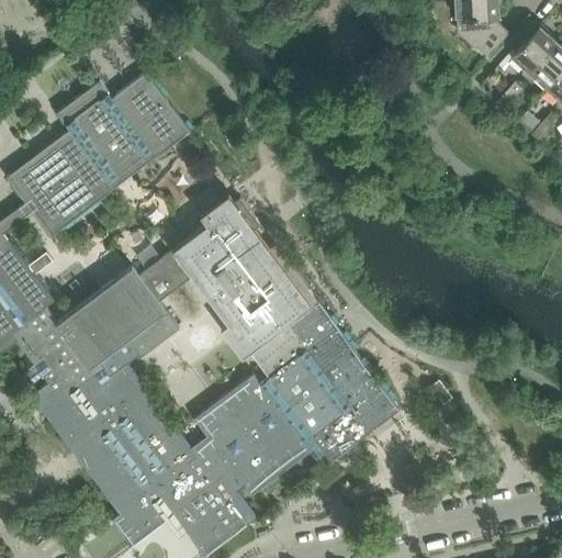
[(487,58),(510,33),(499,24),(499,20),(501,20),(498,0),(454,0),(458,35),(475,51),(476,49),(487,58)]
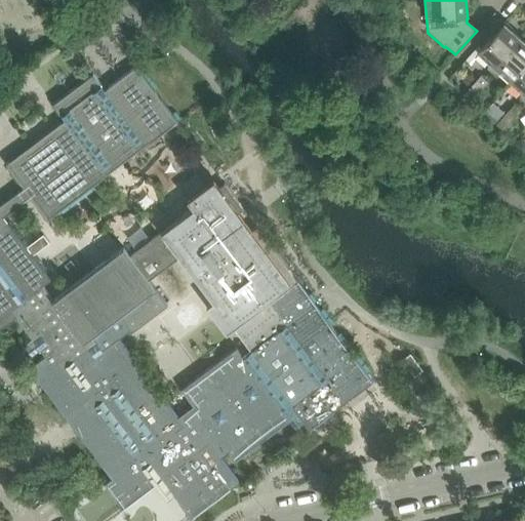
[(490,75),(521,40),(503,25),(477,55),(488,66),(487,67),(487,72),(490,75)]
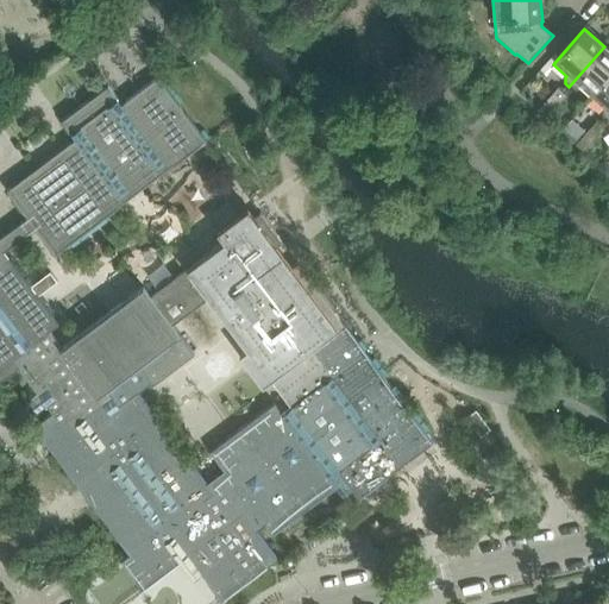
[(592,99),(608,80),(608,50),(604,46),(569,87),(572,89),(578,89),(579,88),(592,99)]
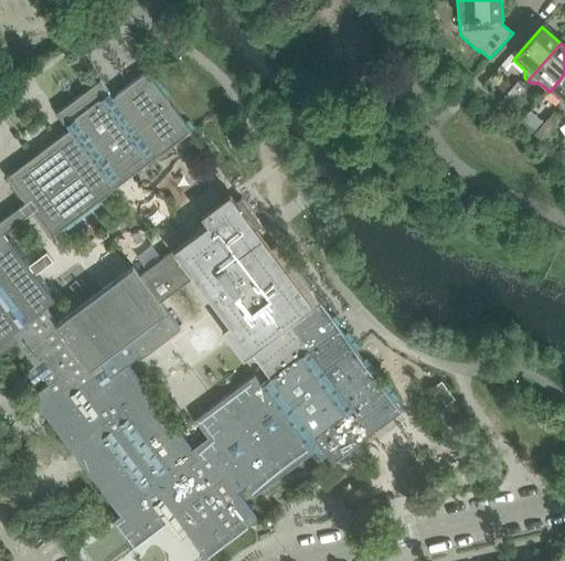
[(0,357),(1,358),(19,345),(22,350),(29,360),(38,370),(42,376),(43,378),(49,385),(32,399),(48,420),(121,518),(113,524),(114,524),(134,550),(164,527),(168,524),(171,528),(174,532),(182,526),(191,537),(200,548),(204,553),(209,560),(259,521),(241,496),(248,490),(255,498),(310,456),(313,454),(308,446),(316,440),(330,459),(334,465),(402,414),(277,247),(272,251),(257,232),(263,228),(242,201),(237,204),(231,197),(202,218),(200,215),(166,242),(172,252),(140,276),(135,267),(99,294),(73,314),(59,325),(48,310),(48,309),(55,303),(35,277),(54,264),(48,255),(29,268),(4,236),(33,214),(52,239),(110,196),(113,193),(113,192),(157,159),(192,133),(148,74),(147,72),(114,97),(100,81),(57,113),(71,129),(7,178),(20,196),(25,203),(14,211),(0,222),(0,357)]
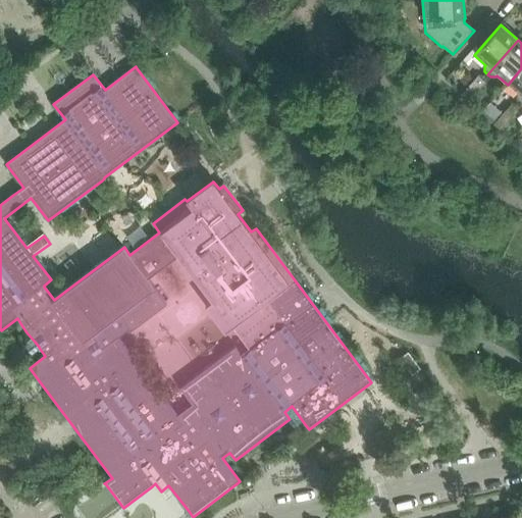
[(521,68),(508,85),(519,94),(518,95),(518,101),(521,104),(521,102),(521,68)]
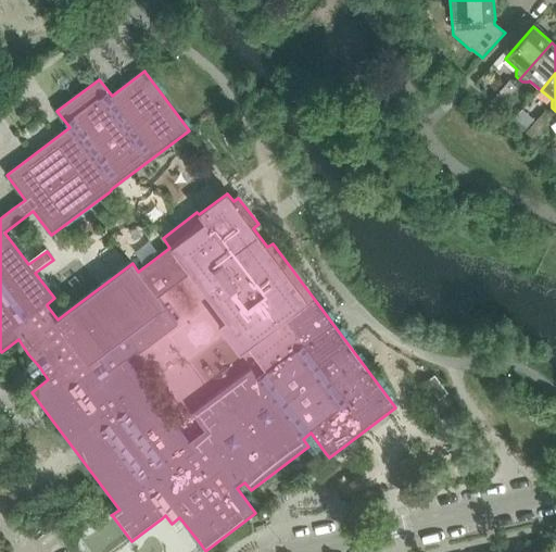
[(500,92),(507,100),(517,90),(508,83),(500,92)]
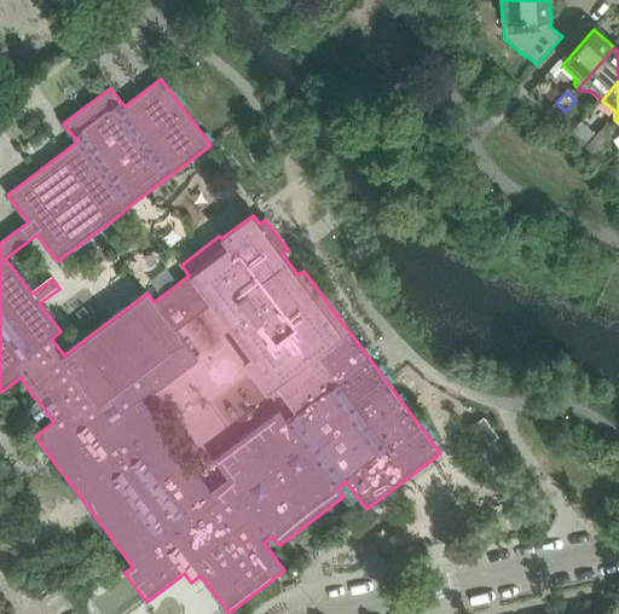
[(555,122),(565,111),(556,103),(547,115),(555,122)]
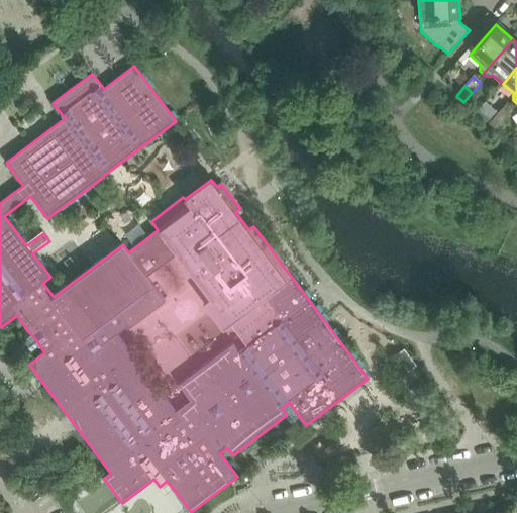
[(497,116),(504,122),(513,112),(506,106),(497,116)]
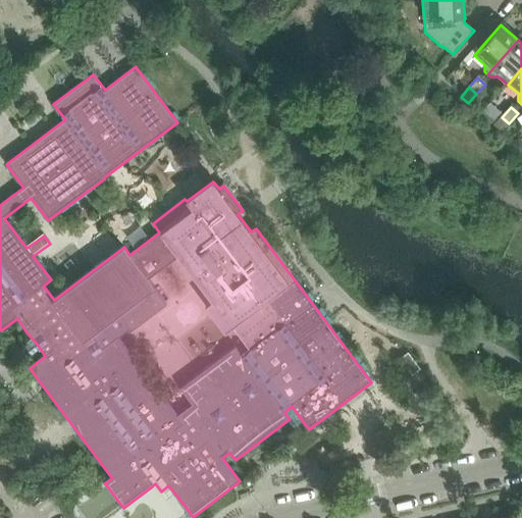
[(501,133),(509,123),(502,117),(493,126),(501,133)]
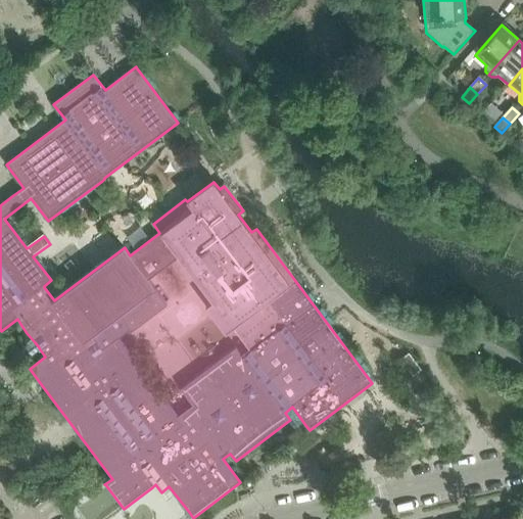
[(400,362),(413,378),(421,372),(409,356),(400,362)]
